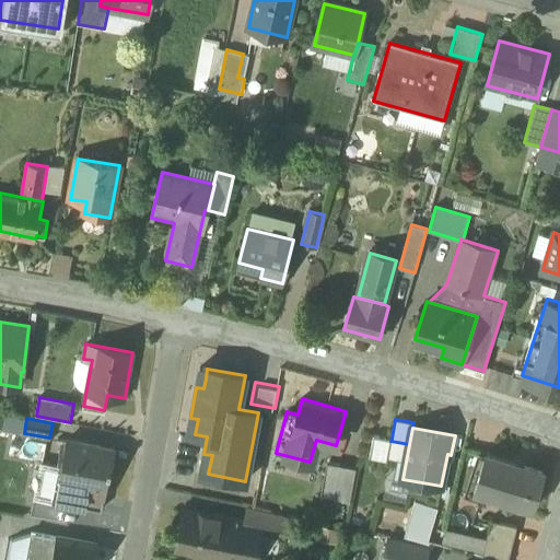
[(391,439),(374,435),(375,435),(374,434),(370,457),(371,457),(371,456),(386,459),(386,461),(387,461),(387,457),(391,441),(392,439),(391,438),(391,439)]
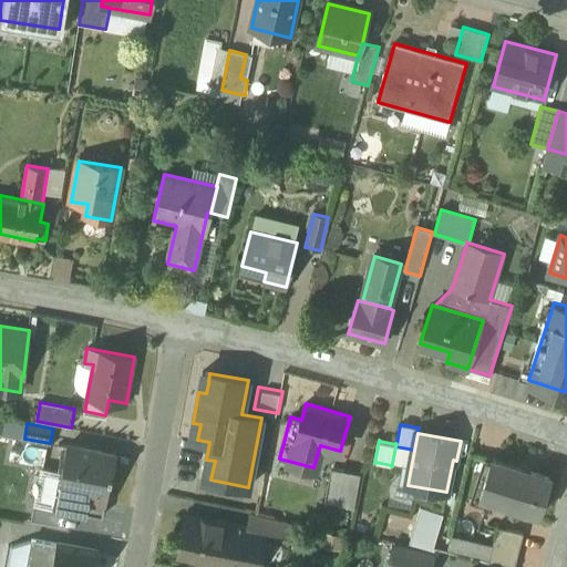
[(102,452),(68,445),(61,483),(88,488),(85,501),(105,504),(111,478),(112,478),(116,455),(102,453),(102,452)]
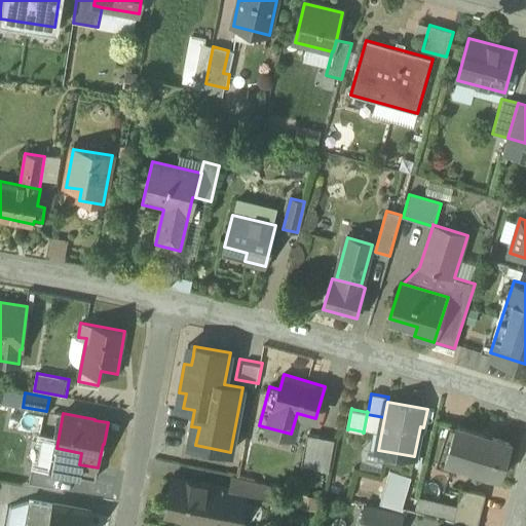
[(384,417),(367,414),(364,429),(381,434),(384,417)]
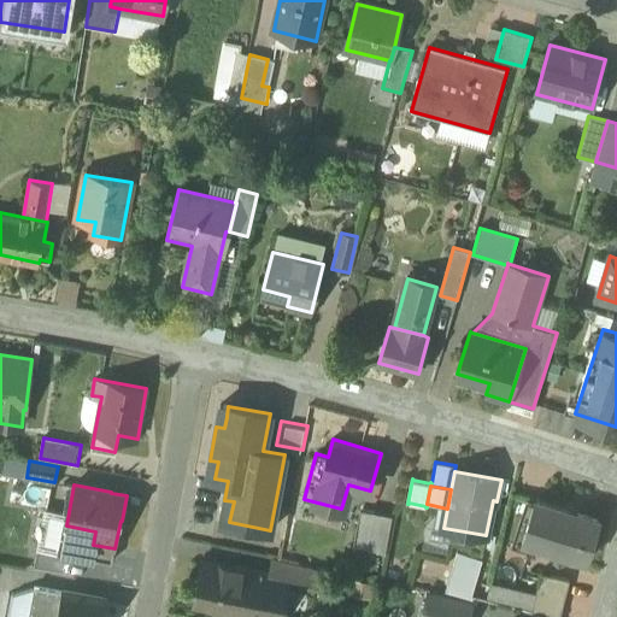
[(600,519),(534,500),(528,521),(544,526),(538,545),(587,560),(600,519)]
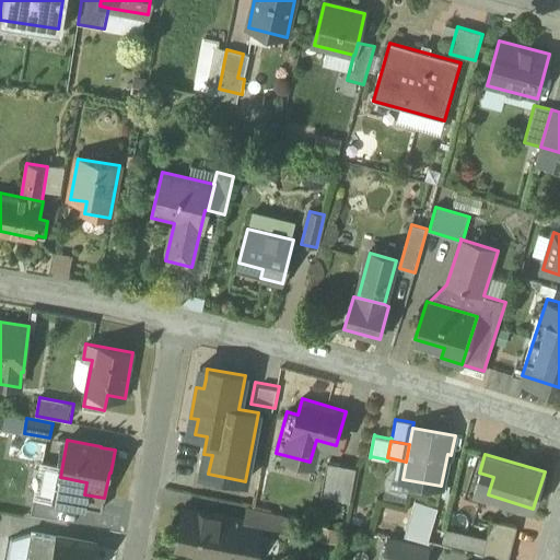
[(357,468),(327,463),(321,496),(350,501),(357,468)]
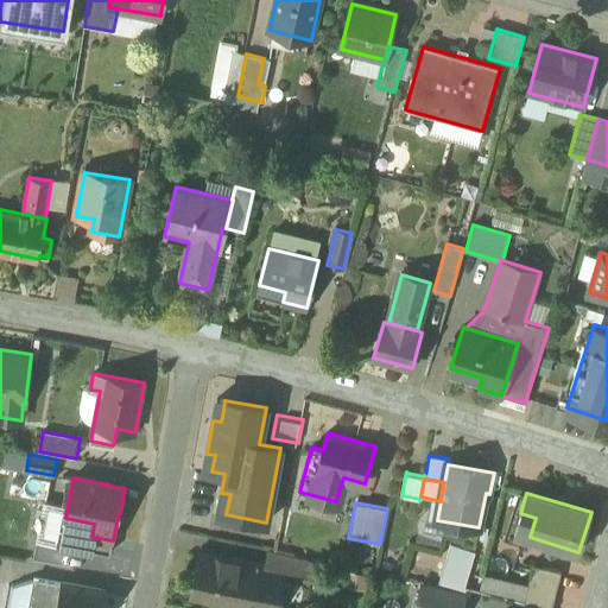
[(475,551),(450,544),(438,586),(466,591),(467,587),(464,587),(475,551)]
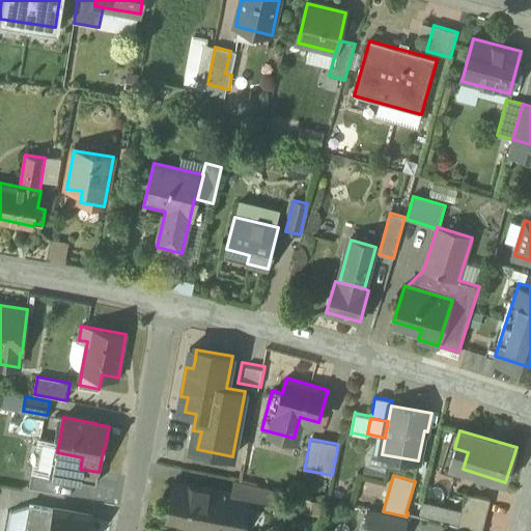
[(276,491),(235,480),(233,494),(248,496),(247,500),(252,501),(272,506),(276,491)]
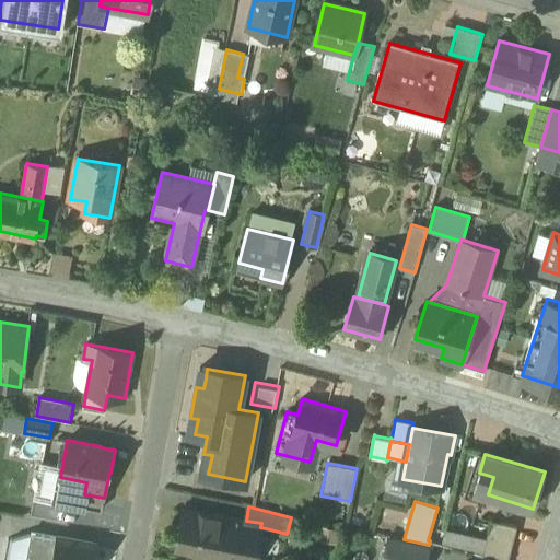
[(246,521),(213,514),(213,515),(184,510),(176,550),(200,555),(200,552),(237,559),(254,559),(260,527),(261,523),(246,521)]
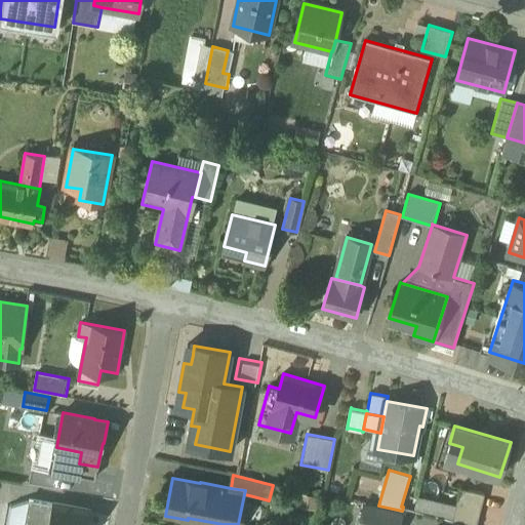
[(477,524),(485,493),(460,487),(455,506),(452,519),(475,524),(477,524)]
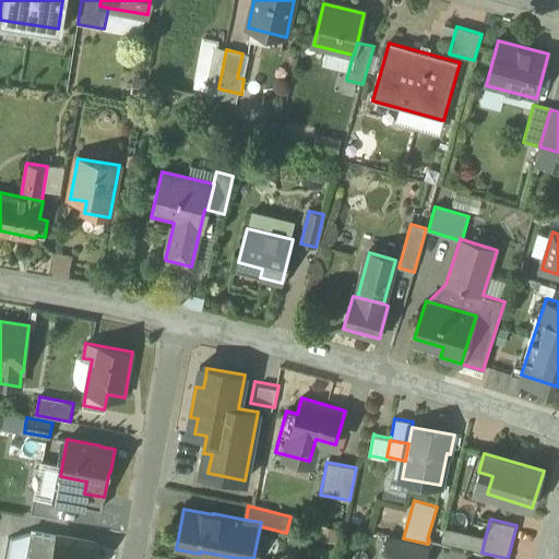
[(485,538),(444,528),(441,543),(482,552),(485,538)]
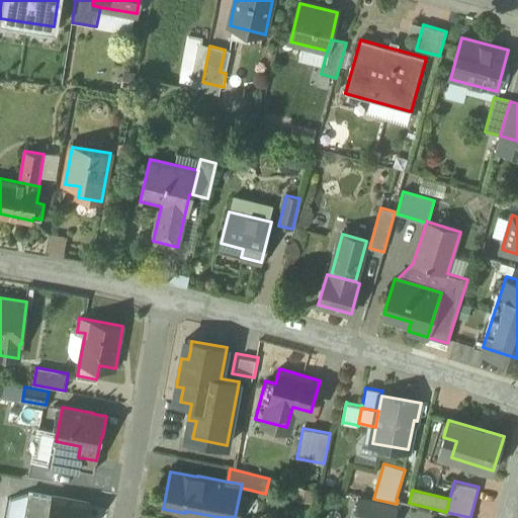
[(49,517),(53,497),(29,493),(23,517),(49,517)]
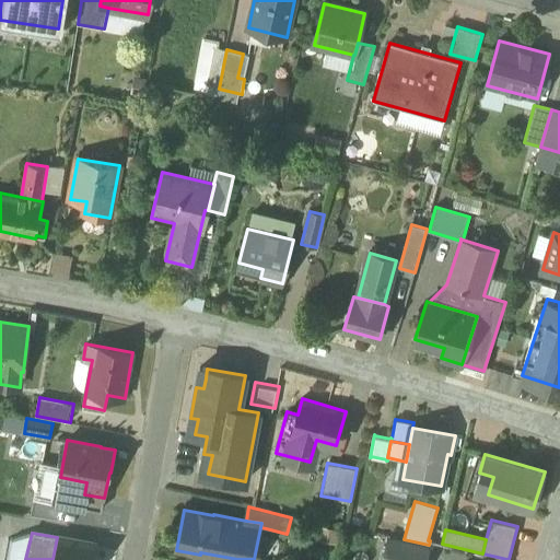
[(404,539),(391,536),(384,559),(426,559),(429,546),(404,539)]
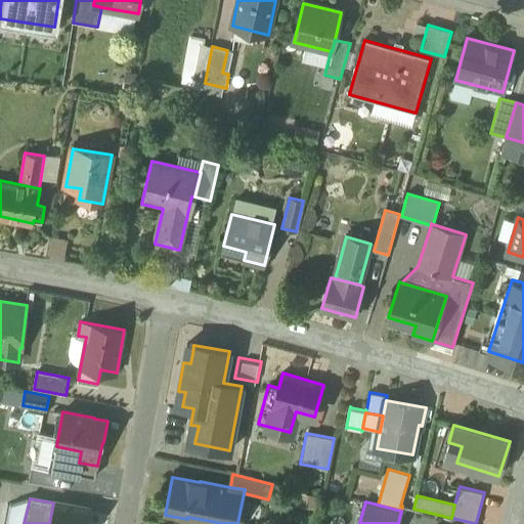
[(87,523),(90,509),(53,503),(49,523),(87,523)]
